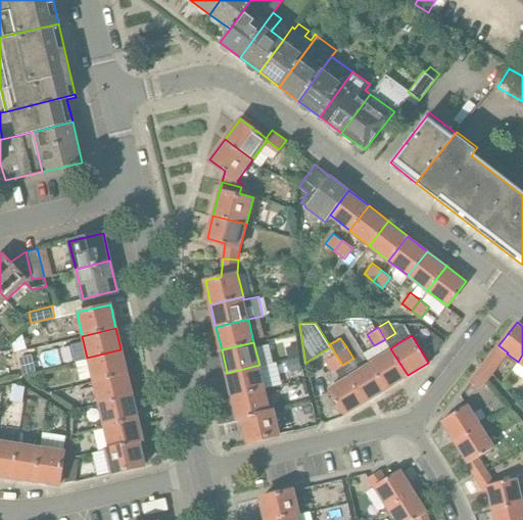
[(491,373),(507,353),(508,352),(498,345),(482,365),(491,373)]
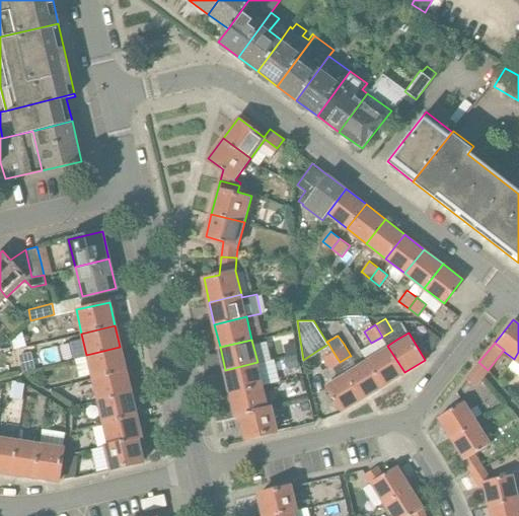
[(404,372),(387,346),(377,352),(367,358),(383,385),(404,372)]
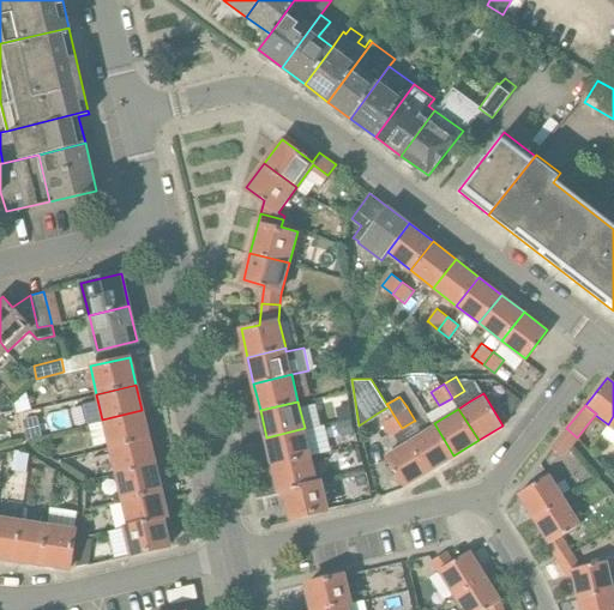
[(109,446),(149,436),(142,410),(102,420),(109,446)]
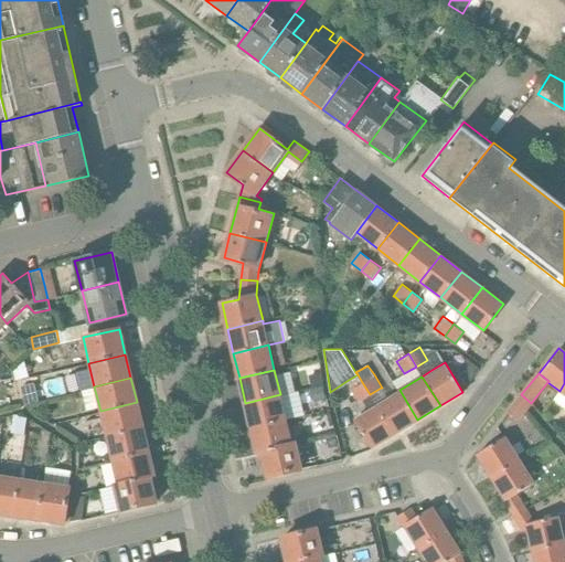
[(370,394),(362,382),(351,389),(359,402),(360,401),(370,394)]
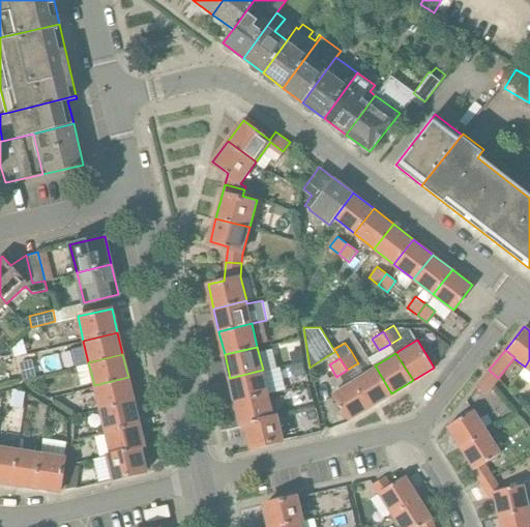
[(529,359),(525,367),(519,374),(529,382),(529,359)]
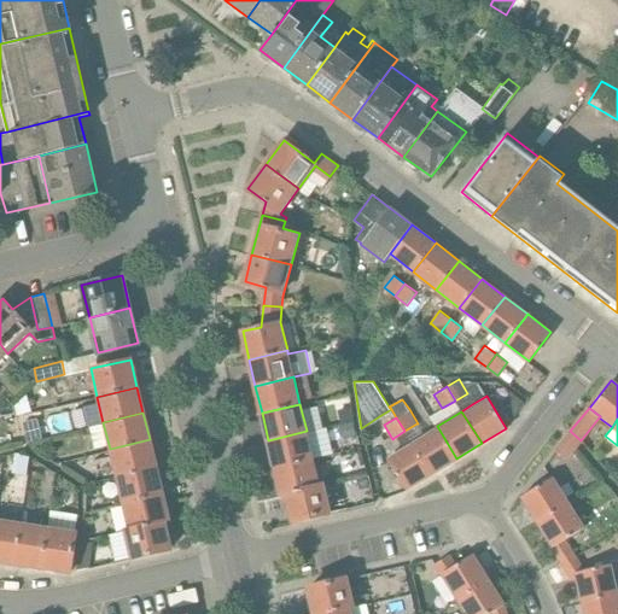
[(456,458),(437,426),(412,442),(432,474),(456,458)]
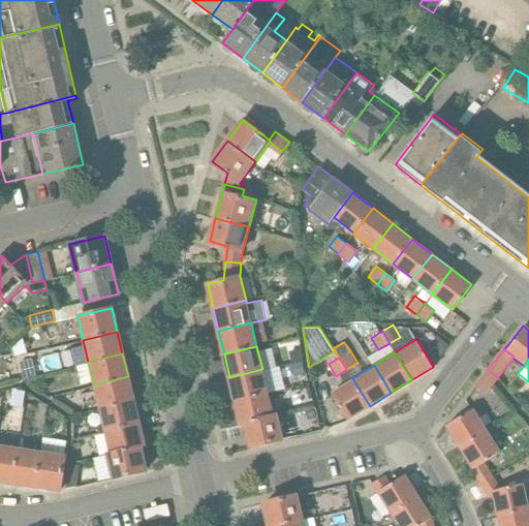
[(235,400),(268,393),(262,369),(229,377),(235,400)]
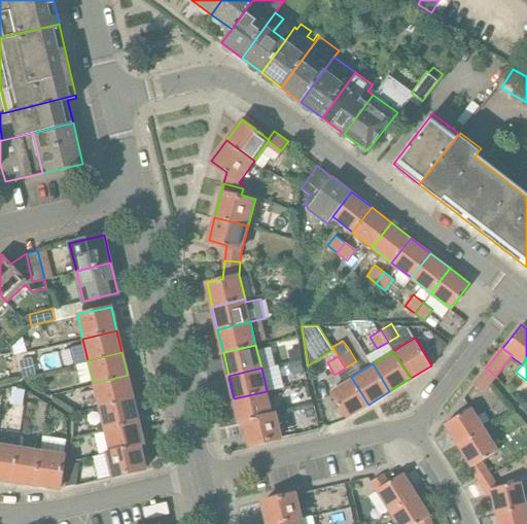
[(483,391),(495,376),(486,368),(473,383),(475,384),(483,391)]
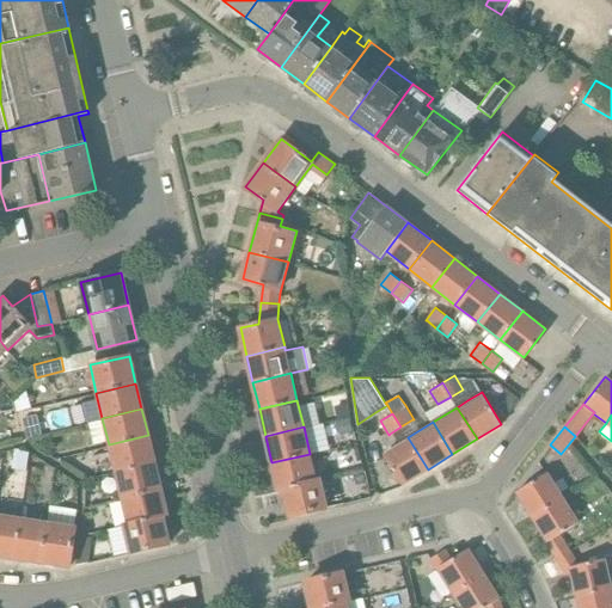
[(115,472),(154,462),(148,435),(109,444),(115,472)]
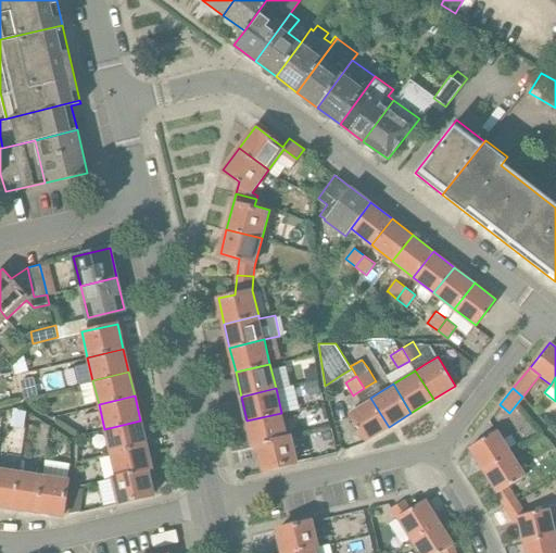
[(389,427),(370,398),(348,412),(365,441),(389,427)]
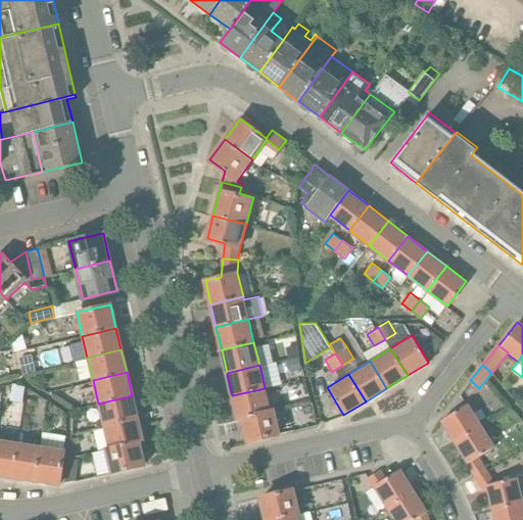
[(273,411),(272,408),(270,409),(265,388),(232,395),(238,419),(242,418),(273,411)]
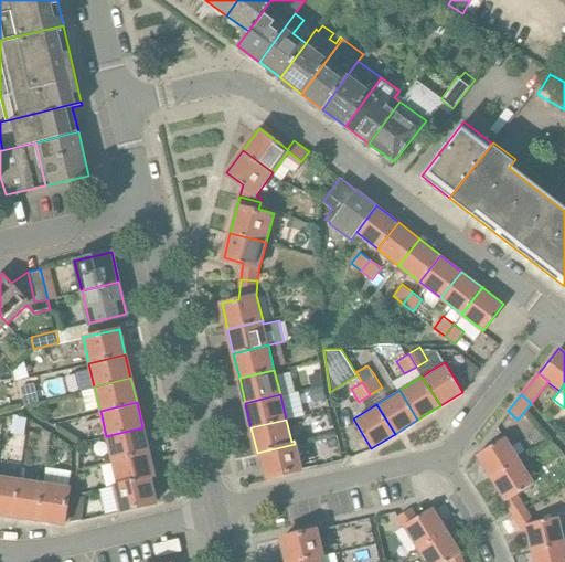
[(112,460),(148,451),(142,427),(106,436),(112,460)]
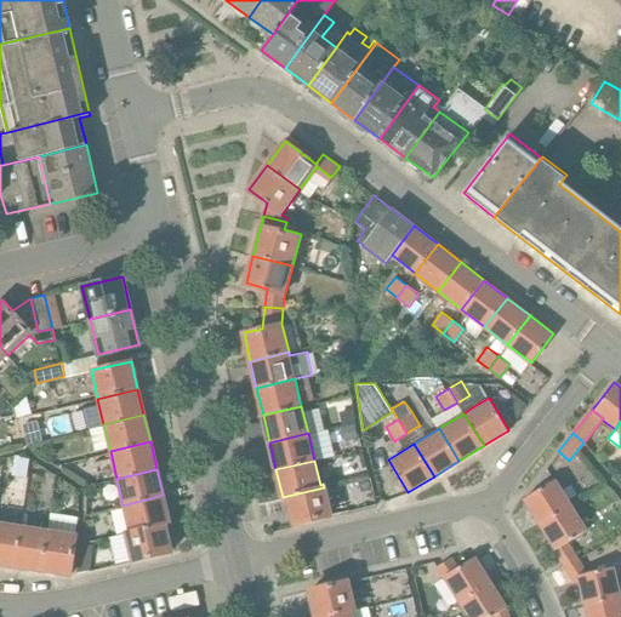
[(539,524),(570,504),(554,479),(523,498),(539,524)]
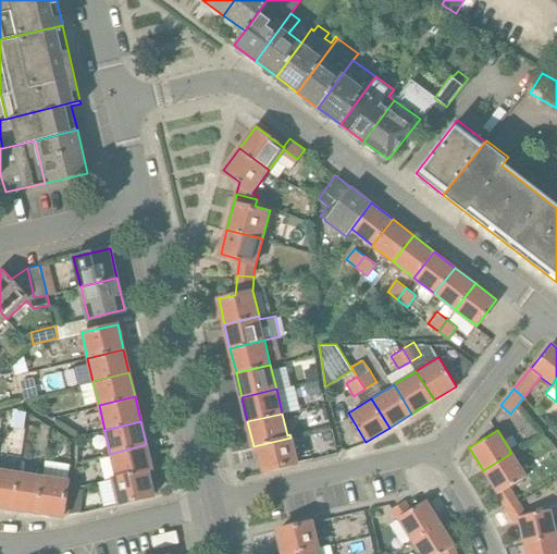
[(296,463),(296,462),(291,438),(258,445),(263,470),(296,463)]
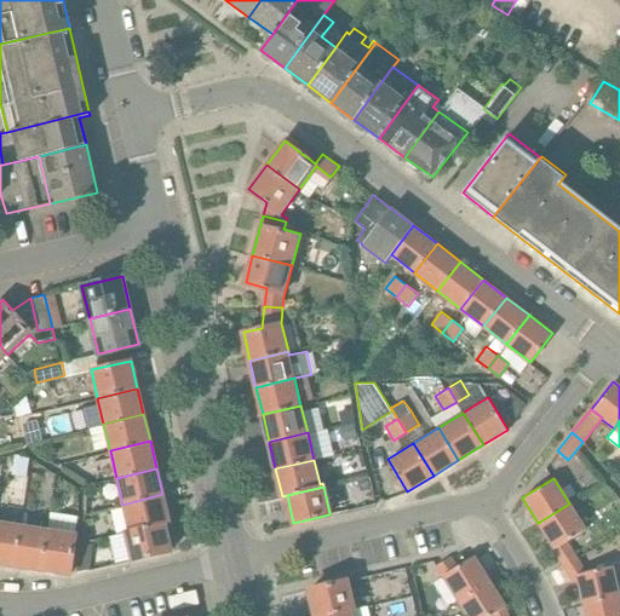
[(126,531),(165,523),(168,522),(162,494),(122,505),(128,528),(126,529),(126,531)]
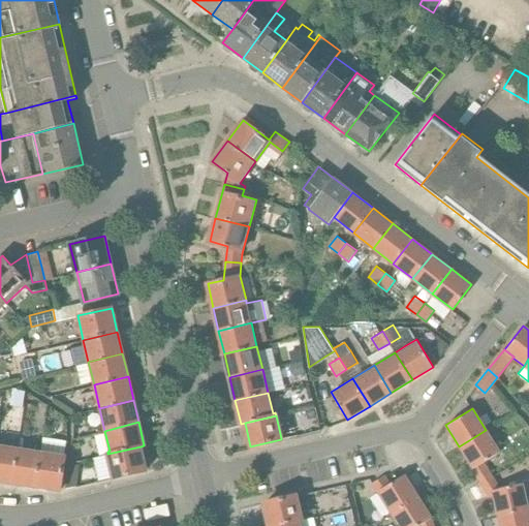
[(480,481),(492,473),(485,461),(499,452),(486,430),(459,446),(480,481)]
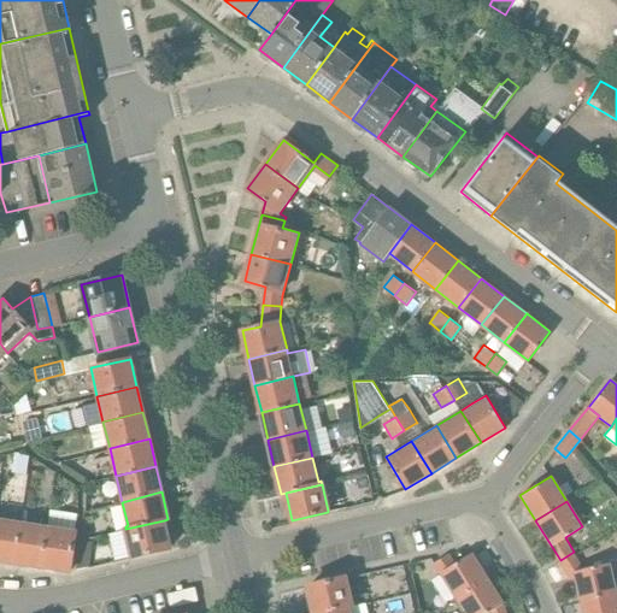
[(0,559),(13,561),(19,523),(0,519),(0,559)]
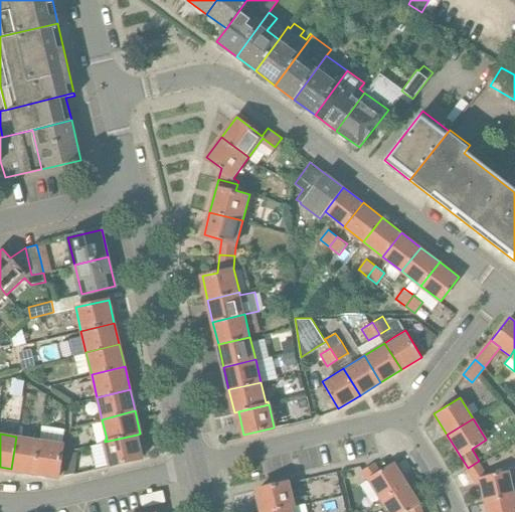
[(111,464),(142,457),(137,435),(105,442),(111,464)]
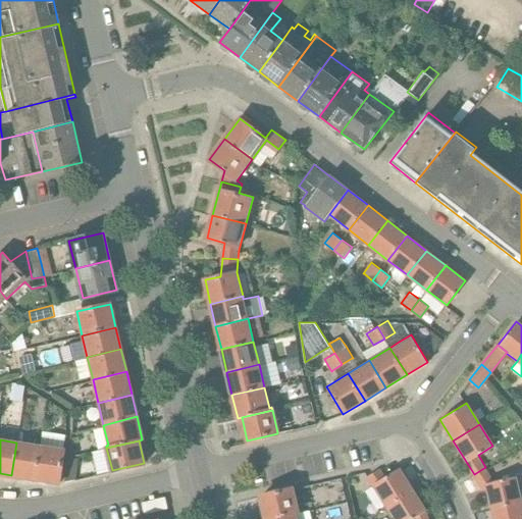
[(11,475),(36,479),(41,447),(16,443),(11,475)]
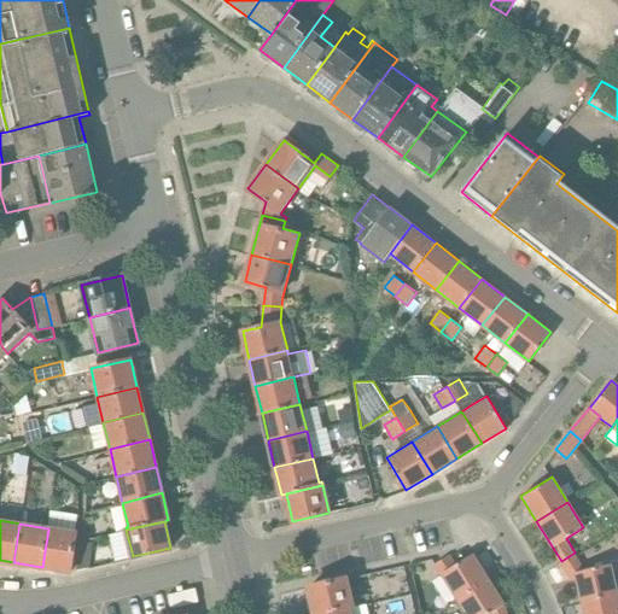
[(42,567),(70,571),(76,532),(48,528),(42,567)]
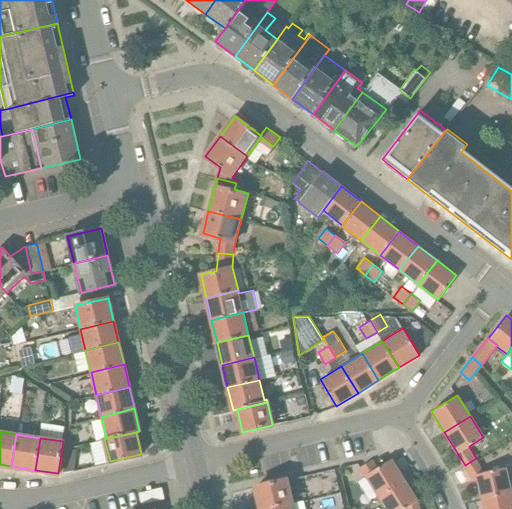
[(67,446),(67,466),(77,467),(78,447),(67,446)]
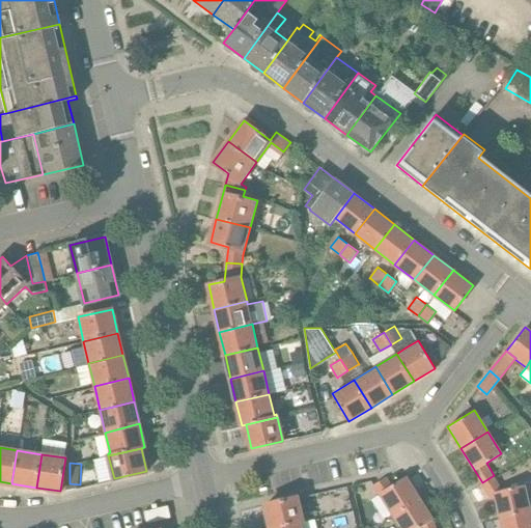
[(393,513),(420,498),(406,475),(391,485),(386,476),(374,483),(393,513)]
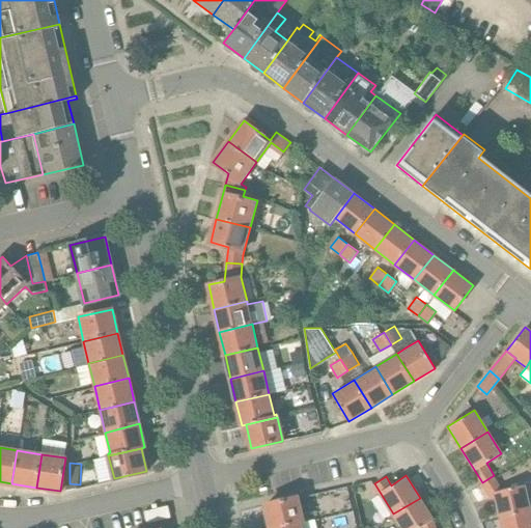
[(500,517),(530,508),(530,506),(525,483),(503,490),(494,475),(482,482),(490,494),(494,493),(500,517)]
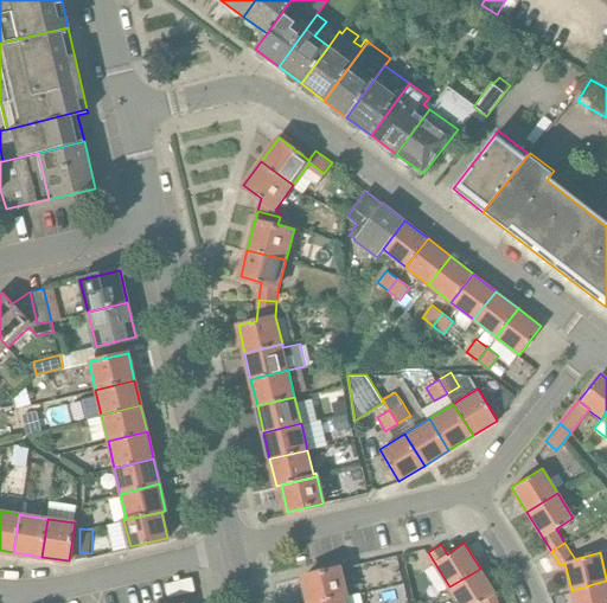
[(320,602),(344,597),(347,597),(340,568),(304,576),(310,602),(306,602),(320,602)]
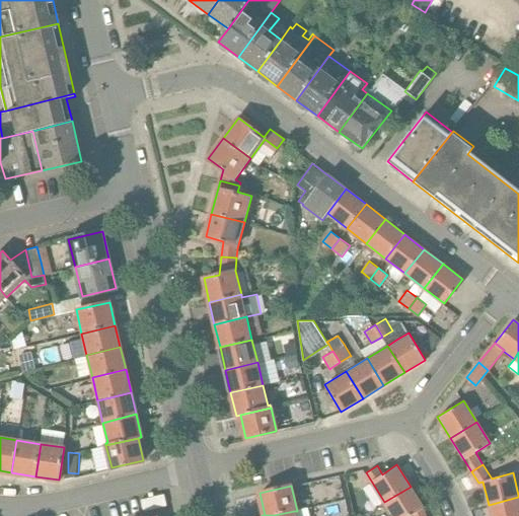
[(412,515),(424,515),(422,508),(423,507),(411,487),(384,502),(392,515),(410,515),(412,515)]
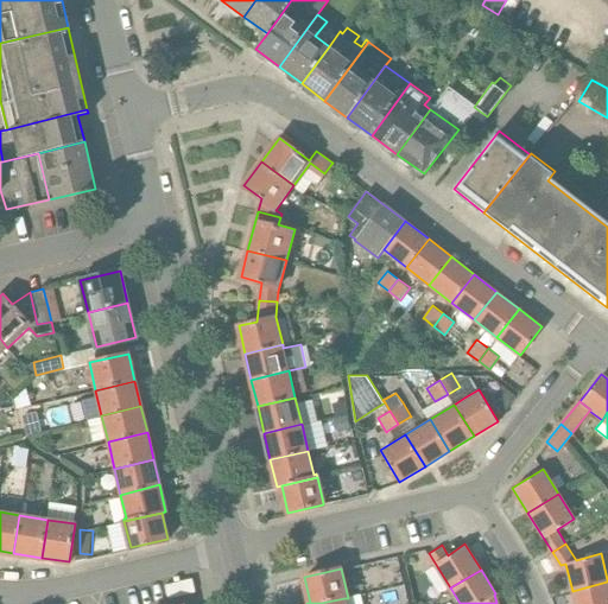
[(575,603),(607,603),(607,582),(572,591),(575,603)]
